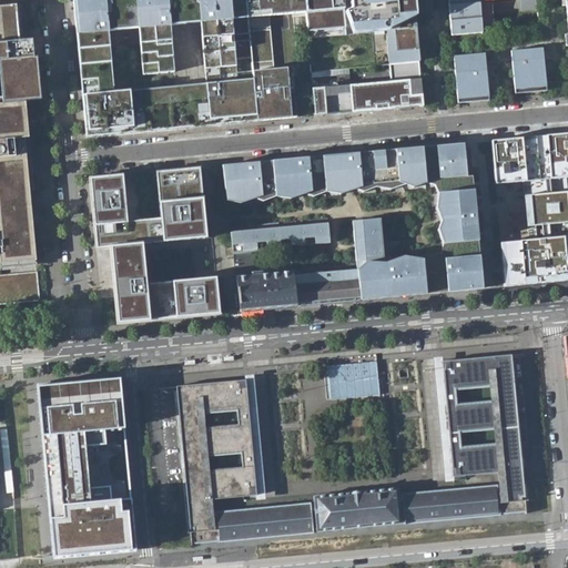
[(73,0),(88,138),(189,129),(184,87),(114,93),(109,32),(139,29),(143,75),(175,72),(171,26),(176,26),(179,26),(175,0),(73,0)]
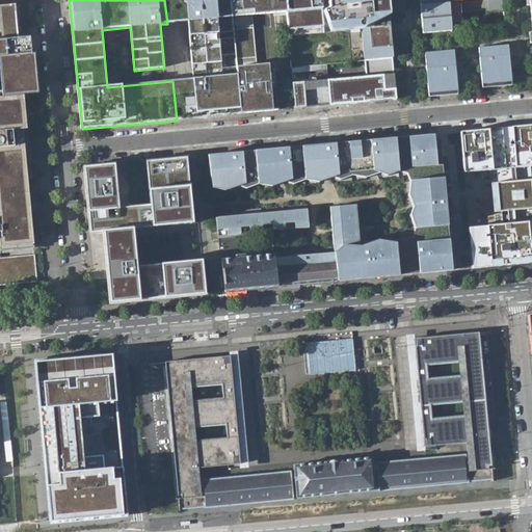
[(164,0),(167,24),(174,23),(181,22),(178,0),(164,0)]
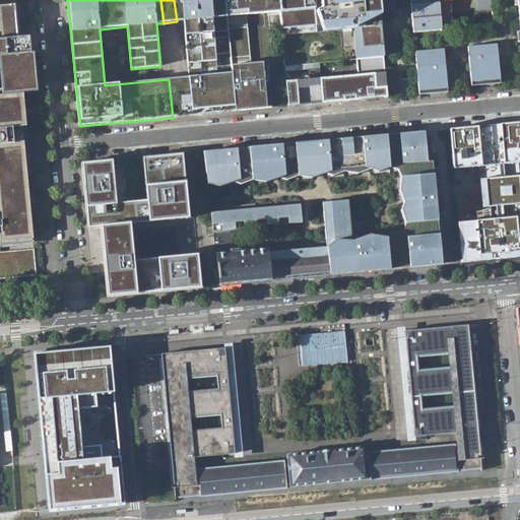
[(226,15),(224,0),(174,0),(177,21),(184,21),(189,77),(184,77),(182,78),(186,116),(236,112),(234,89),(226,15)]
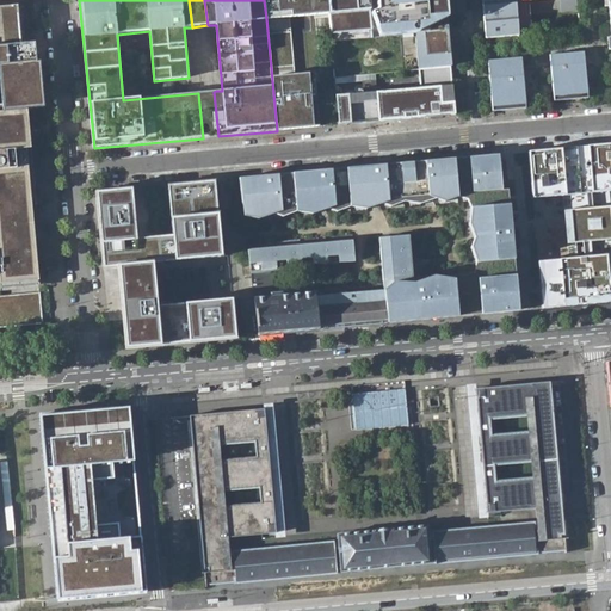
[(275,105),(277,131),(319,128),(314,74),(295,75),(289,17),(329,13),(328,0),(264,0),(266,18),(275,105)]
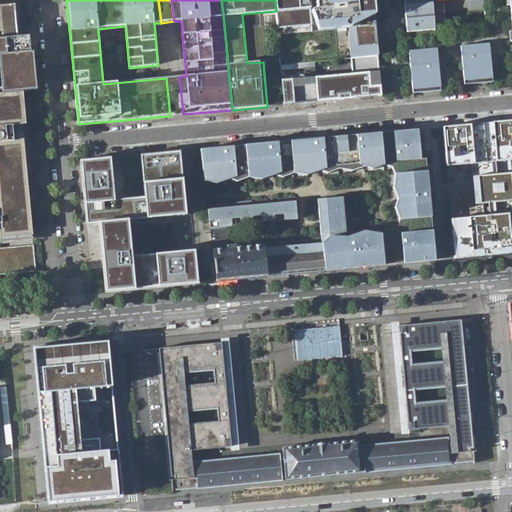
[(309,0),(275,0),(276,11),(277,28),(312,25),(309,0)]
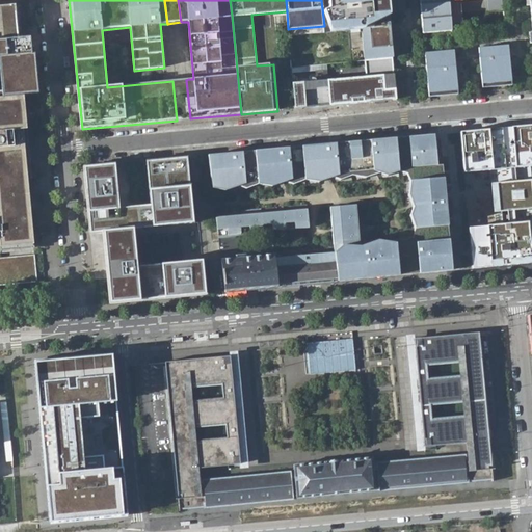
[(387,0),(327,0),(330,25),(363,22),(363,28),(362,33),(363,59),(365,59),(392,56),(387,0)]
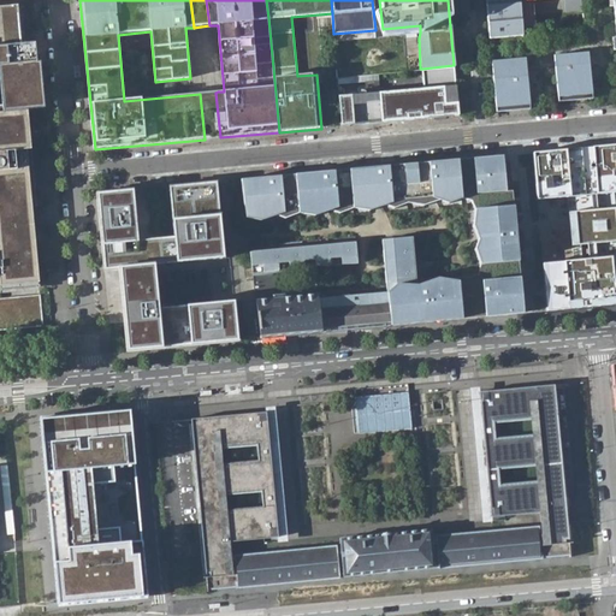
[(560,0),(562,23),(580,22),(578,0),(560,0)]
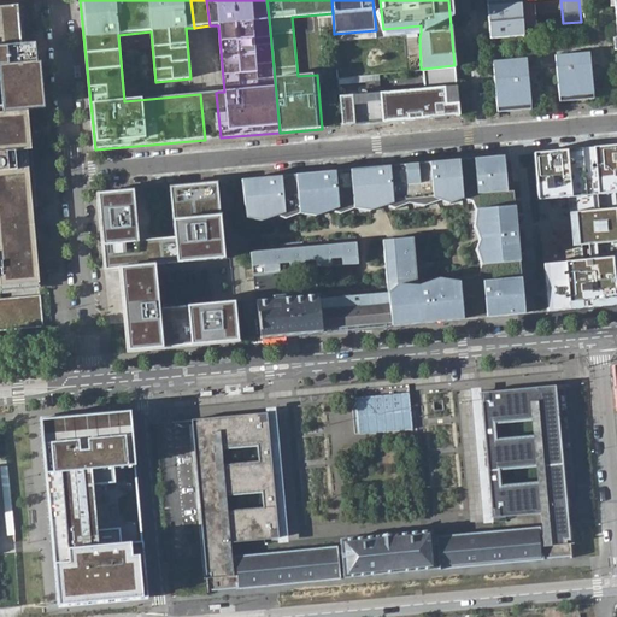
[(18,47),(15,7),(0,7),(0,287),(41,283),(31,184),(23,186),(22,171),(29,170),(24,112),(46,109),(41,63),(37,64),(35,45),(18,47)]
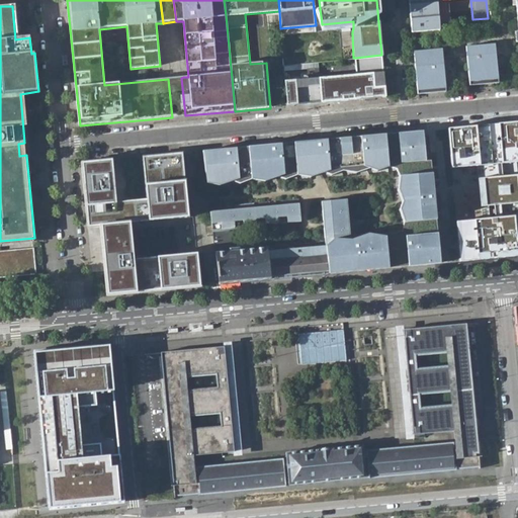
[(465,58),(468,82),(497,80),(493,45),(469,47),(470,57),(465,58)]
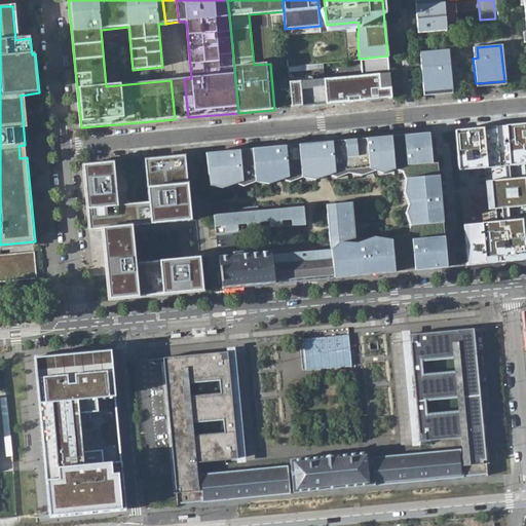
[(419,52),(423,96),(452,94),(451,86),(449,66),(445,66),(444,50),(419,52)]
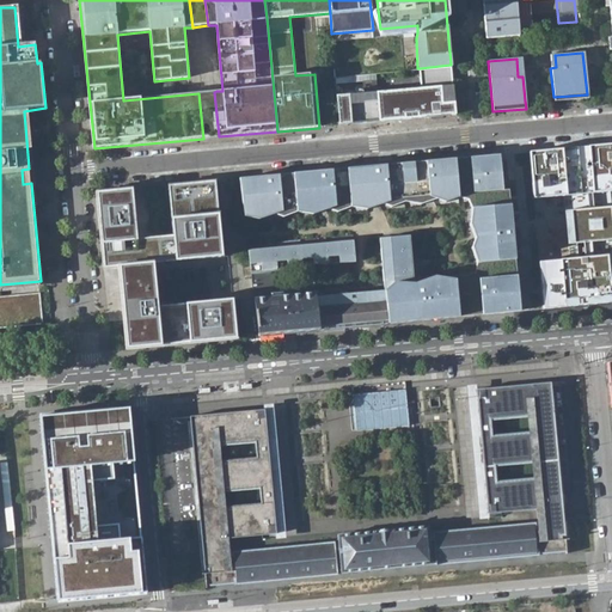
[(336,97),(338,126),(456,115),(452,79),(451,65),(420,68),(422,89),(336,97)]
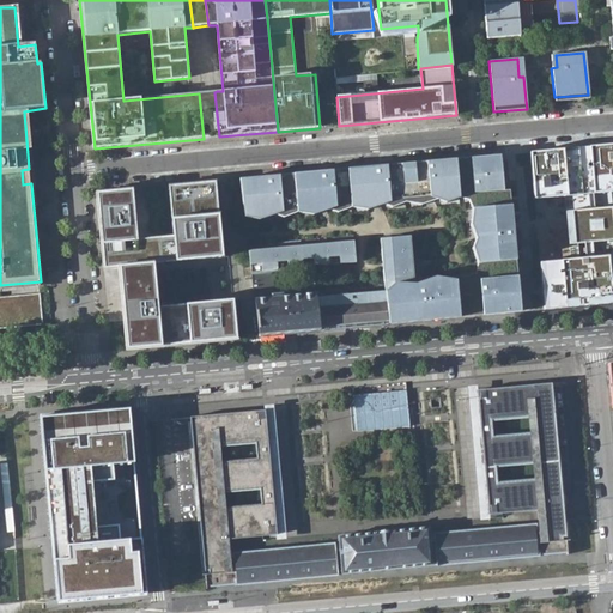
[(206,92),(199,93),(204,139),(210,138),(219,137),(214,92),(206,92)]
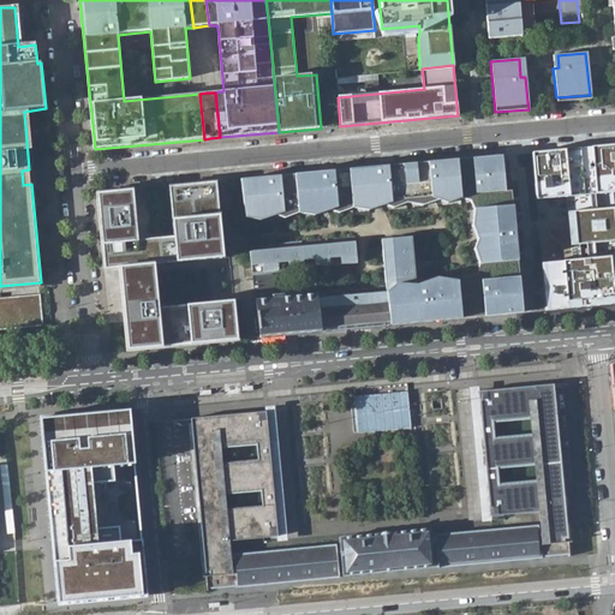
[(614,192),(614,144),(580,148),(585,196),(614,192)]
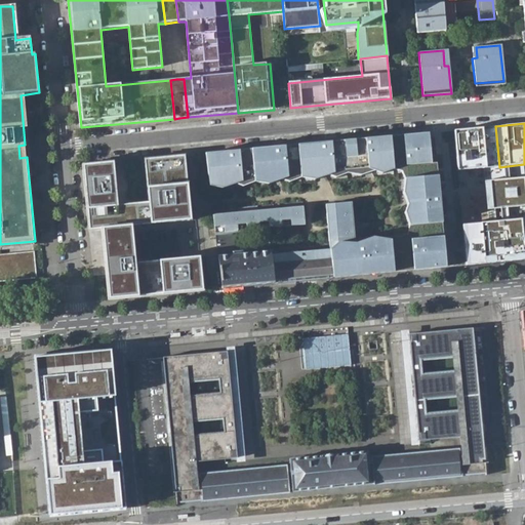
[(499,167),(495,126),(453,130),(457,171),(499,167)]
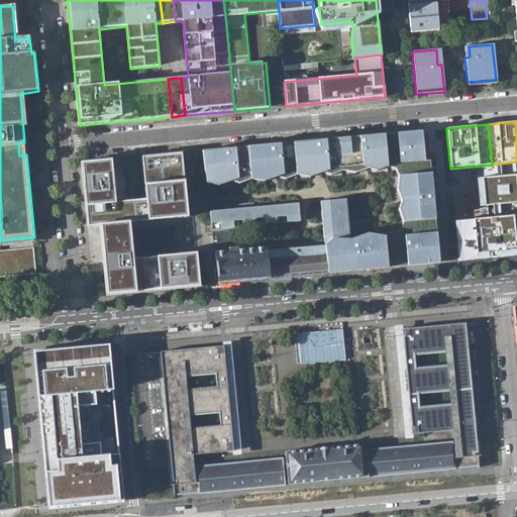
[(309,142),(200,152),(204,183),(399,163),(405,228),(402,235),(348,240),(348,235),(344,200),(319,202),(324,245),(323,245),(326,273),(438,263),(425,131),(314,141),(309,142)]
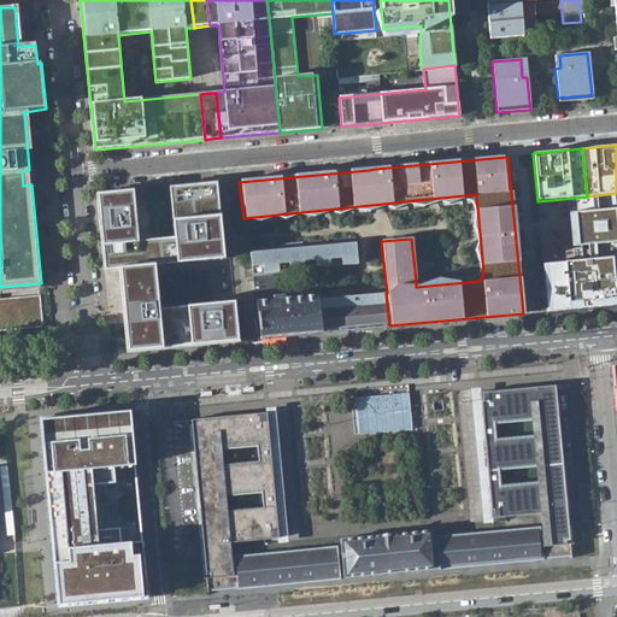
[(217,183),(169,188),(174,236),(176,264),(224,259),(217,183)]
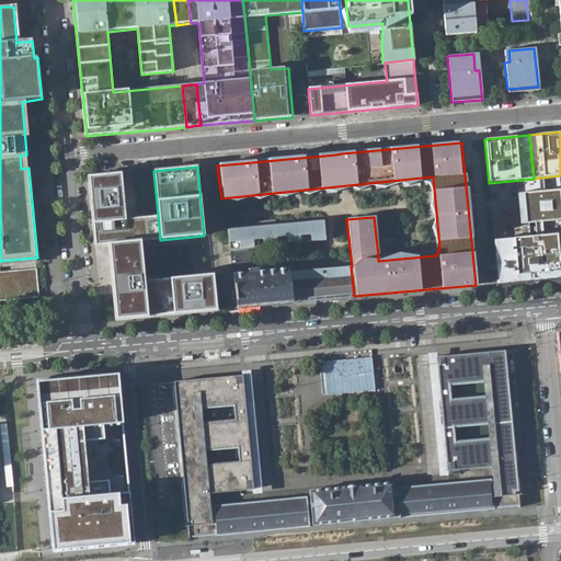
[(122,174),(87,178),(95,245),(109,244),(140,241),(138,217),(126,218),(122,174)]
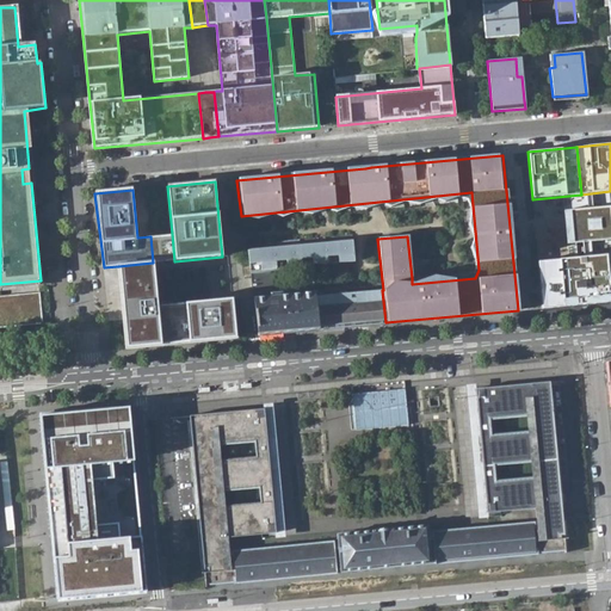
[(471,192),(241,216),(261,223),(275,216),(287,221),(298,215),(316,217),(328,211),(340,215),(352,209),(368,213),(381,207),(394,210),(403,204),(423,207),(434,201),(446,204),(458,198),(466,201),(469,208),(467,221),(473,236),(471,248),(476,263),(473,267),(463,271),(454,269),(444,272),(432,270),(412,278),(412,284),(475,278),(479,270),(471,192)]
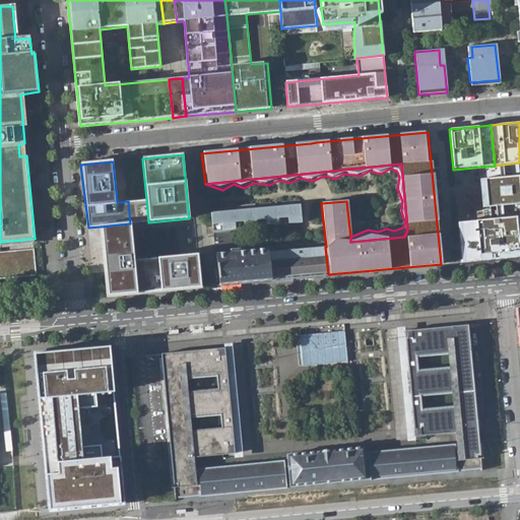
[(519,180),(519,175),(479,179),(482,207),(519,203),(519,180)]
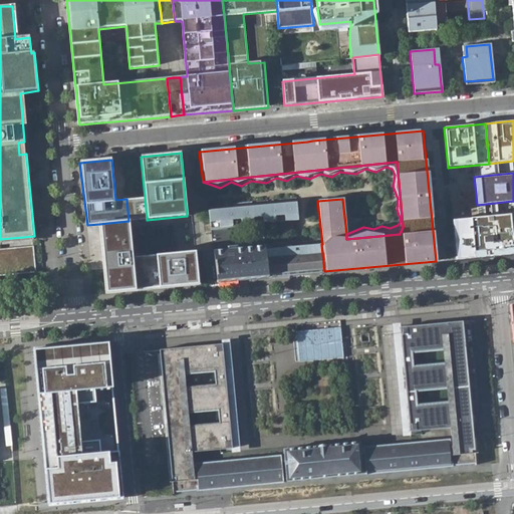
[(145,197),(126,199),(129,221),(147,220),(145,197)]
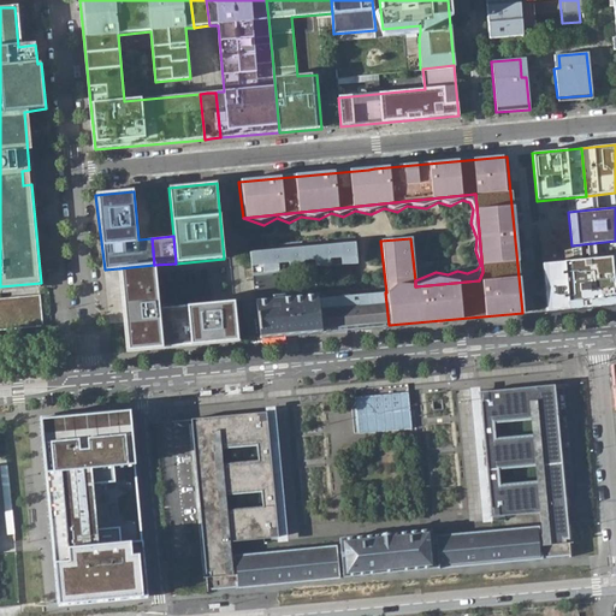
[(354,243),(248,254),(250,276),(270,273),(298,270),(313,268),(313,270),(356,265),(354,243)]
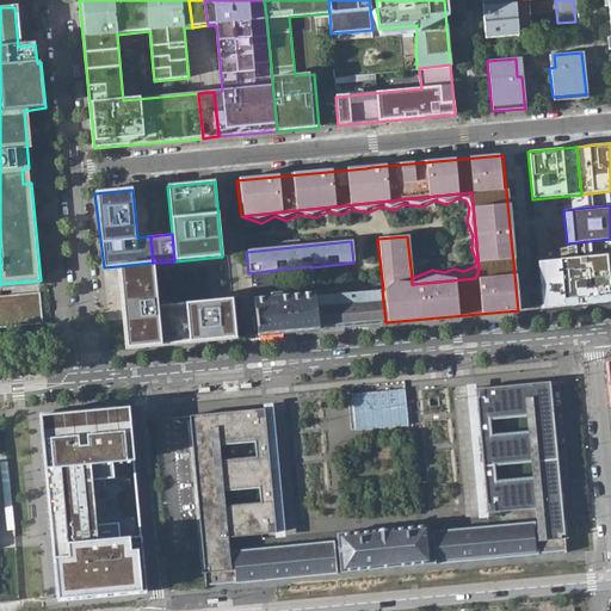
[(606,254),(538,261),(543,308),(610,302),(606,254)]
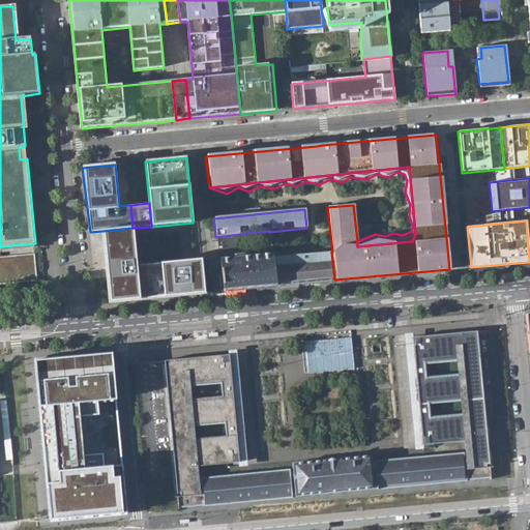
[(133,228),(102,231),(105,247),(135,244),(133,228)]
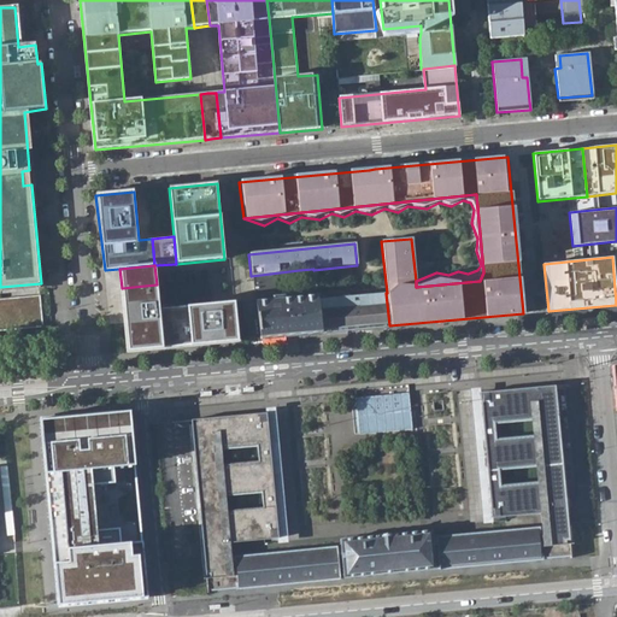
[(313,269),(299,270),(303,294),(317,294),(313,270),(313,269)]
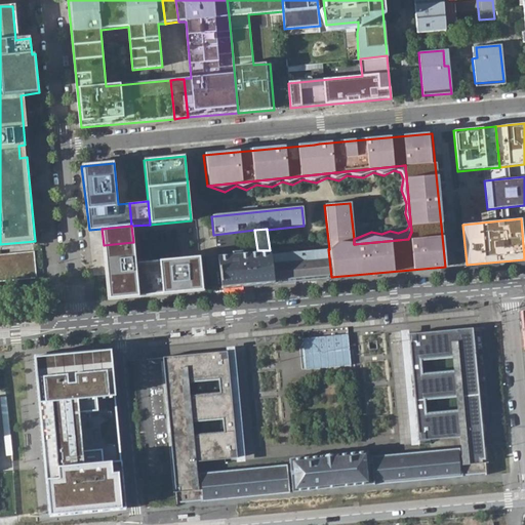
[(180,256),(199,255),(198,233),(179,234),(180,256)]
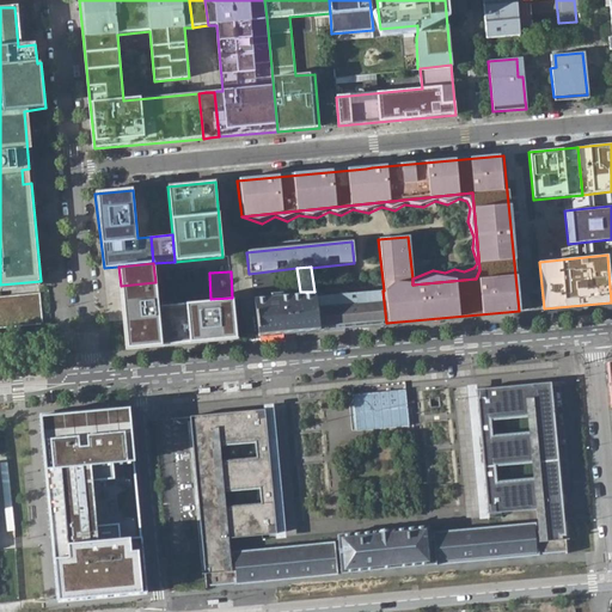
[(249,274),(252,300),(273,298),(268,271),(249,274)]
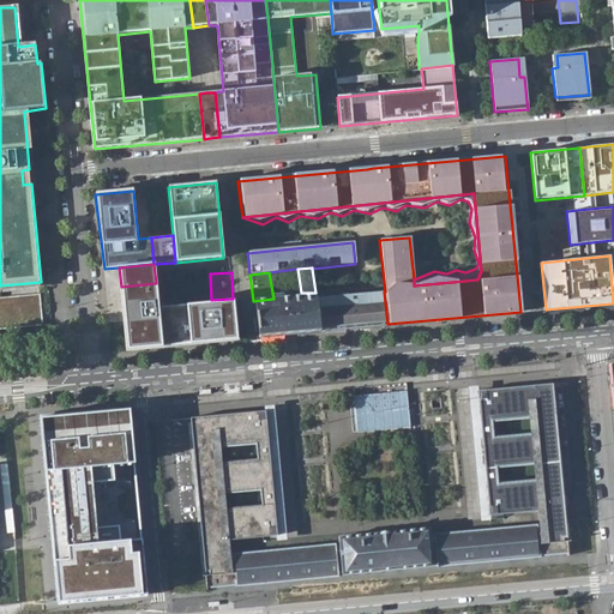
[(156,283),(121,287),(127,349),(236,338),(233,300),(158,307),(156,283)]
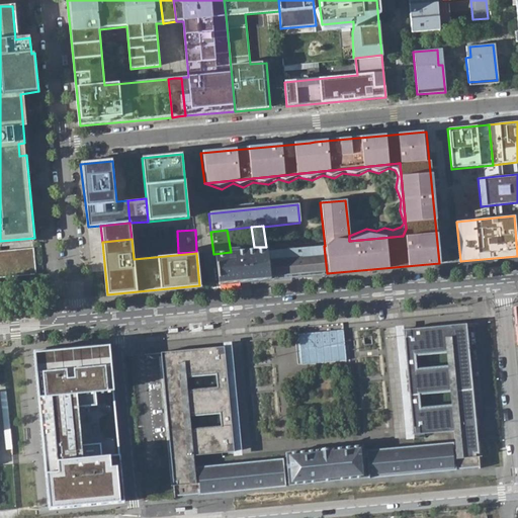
[(327,273),(324,246),(282,250),(266,251),(267,253),(270,279),(327,273)]
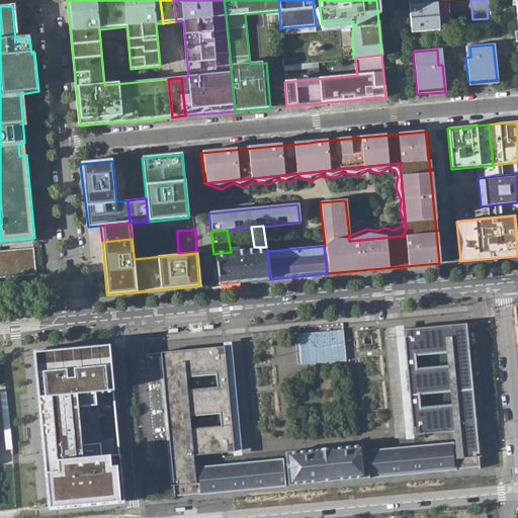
[(35,249),(0,251),(0,278),(37,275),(35,249)]
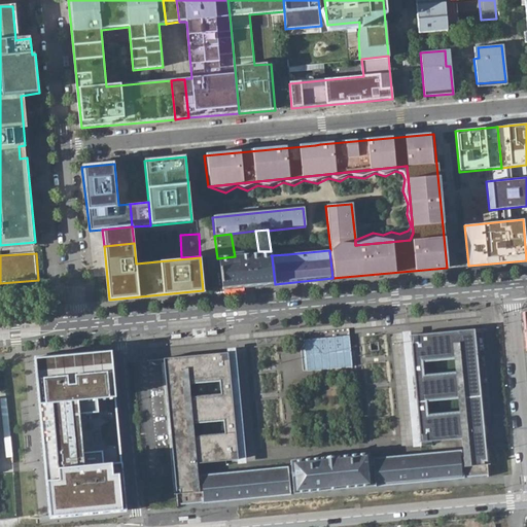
[(271,253),(235,256),(217,258),(221,289),(275,284),(272,257),(271,255),(271,253)]
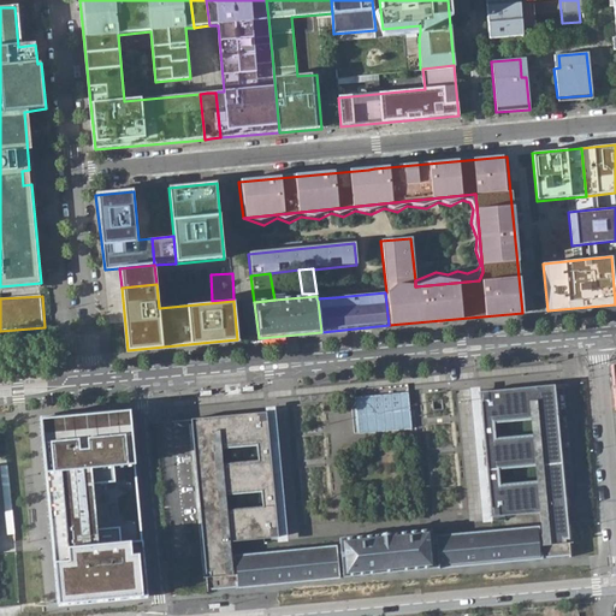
[(567,515),(555,388),(484,394),(486,422),(496,516),(539,513),(542,529),(537,529),(432,539),(430,531),(388,535),(339,539),(339,546),(234,557),(234,560),(229,560),(227,542),(277,538),(266,413),(191,420),(203,550),(203,556),(203,560),(206,590),(570,557),(568,527),(567,521),(567,515)]
